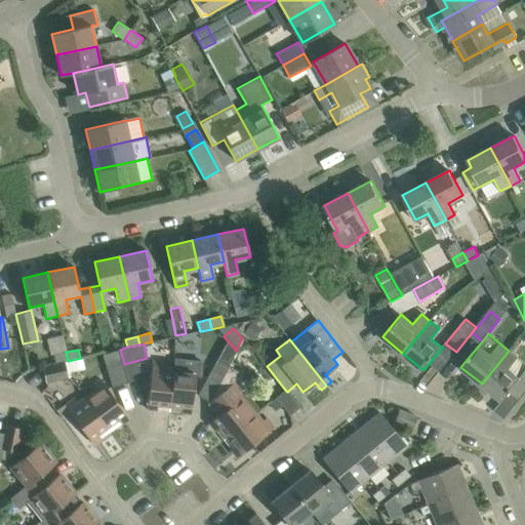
[(128,382),(124,364),(120,350),(103,355),(113,387),(128,382)]
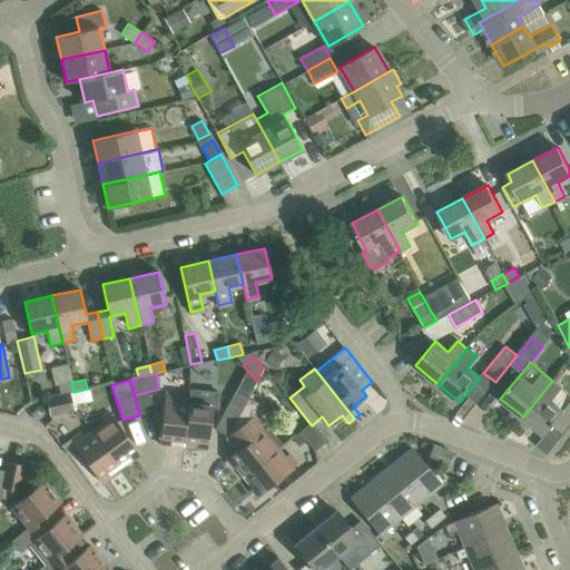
[(523,416),(546,435),(553,424),(564,434),(569,426),(569,402),(564,410),(552,400),(562,389),(552,381),(523,416)]
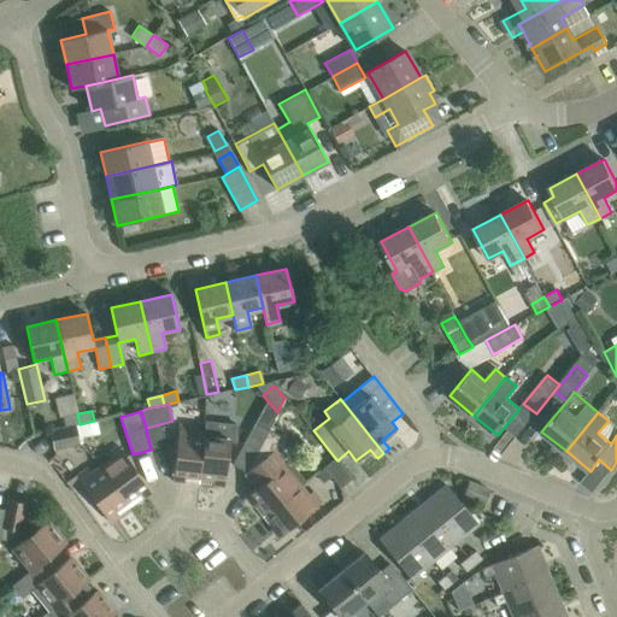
[(65,427),(76,424),(80,424),(77,413),(64,417),(65,427)]
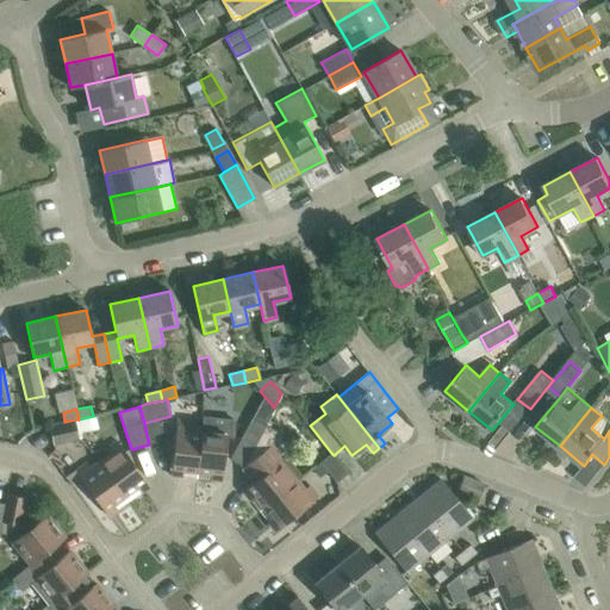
[(216,480),(217,479),(221,479),(221,480),(222,480),(226,436),(235,436),(236,419),(203,416),(201,428),(197,478),(216,480)]
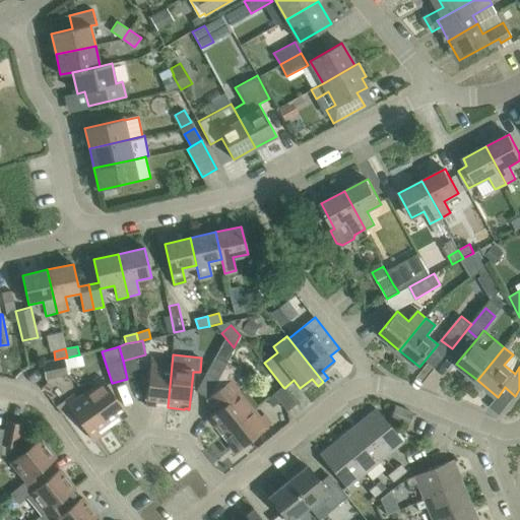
[(206,370),(218,376),(226,361),(215,354),(206,370)]
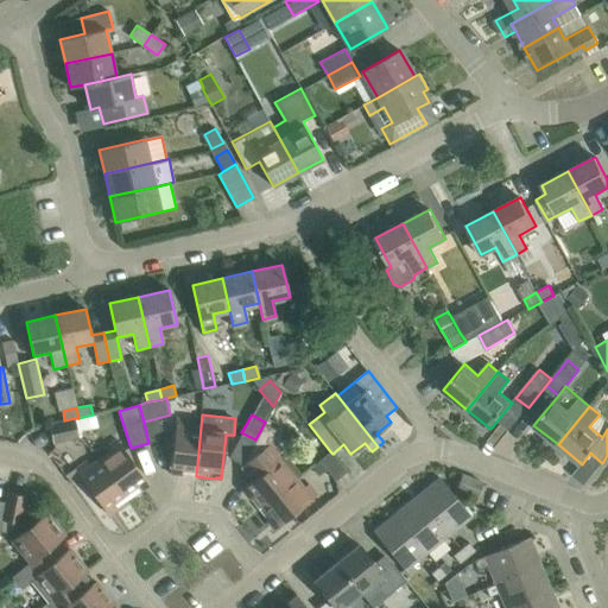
[(49,424),(54,443),(80,437),(75,418),(64,420),(49,424)]
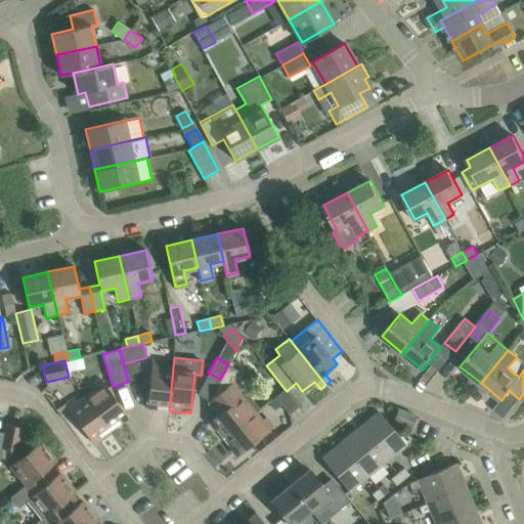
[(151,408),(169,410),(173,367),(164,366),(164,362),(153,361),(147,408),(148,408),(148,407),(153,407),(151,408)]
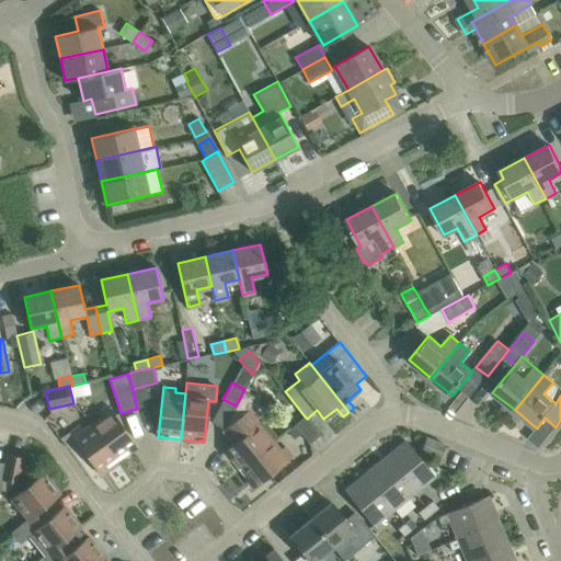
[(227,456),(238,470),(272,443),(265,434),(271,430),(263,420),(261,421),(250,407),(255,396),(244,389),(236,405),(221,431),(232,445),(224,451),(225,453),(226,453),(228,456),(227,456)]
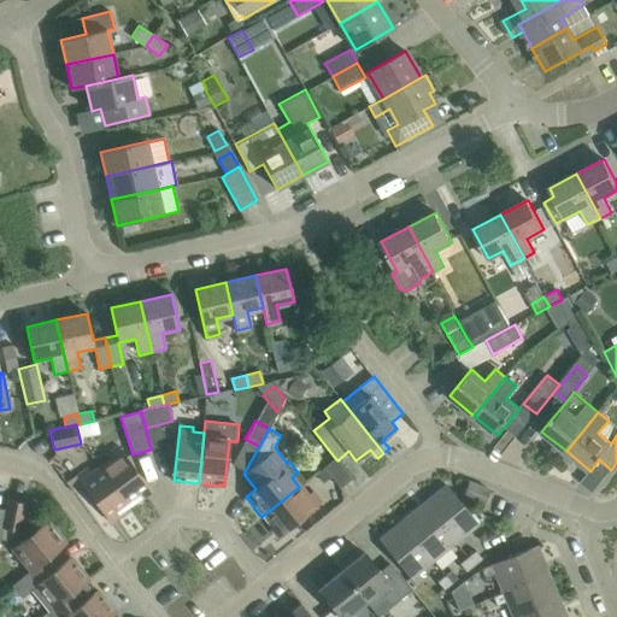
[(113,460),(103,468),(130,506),(147,494),(146,493),(150,491),(151,492),(152,491),(118,445),(107,453),(113,460)]
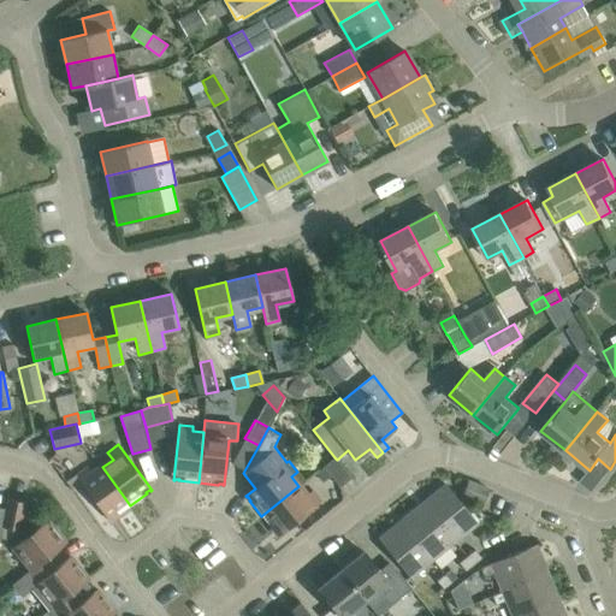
[(351,478),(337,460),(335,457),(324,467),(341,487),(351,478)]
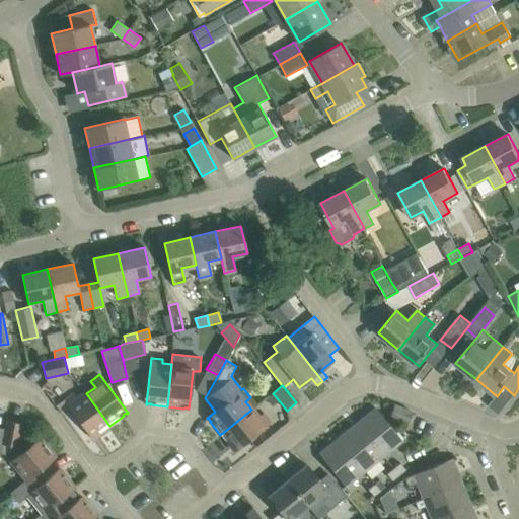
[(109,426),(86,393),(79,398),(75,393),(65,400),(92,439),(93,438),(92,437),(95,435),(96,436),(109,426)]
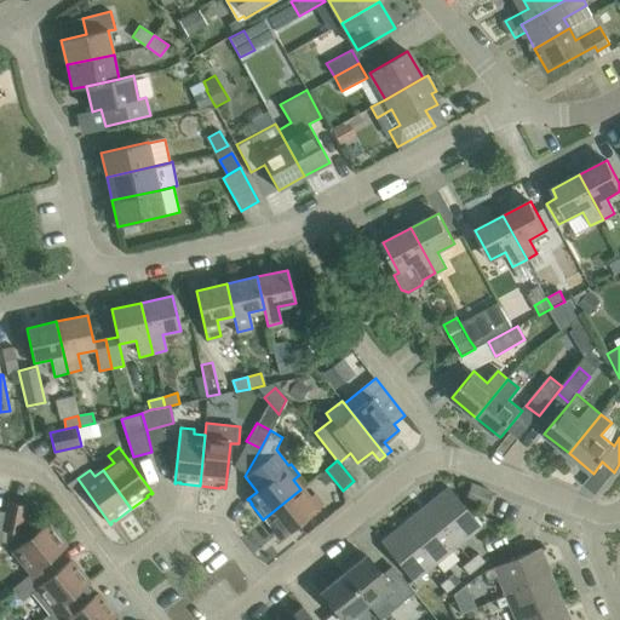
[(465,498),(487,506),(492,492),(470,483),(465,498)]
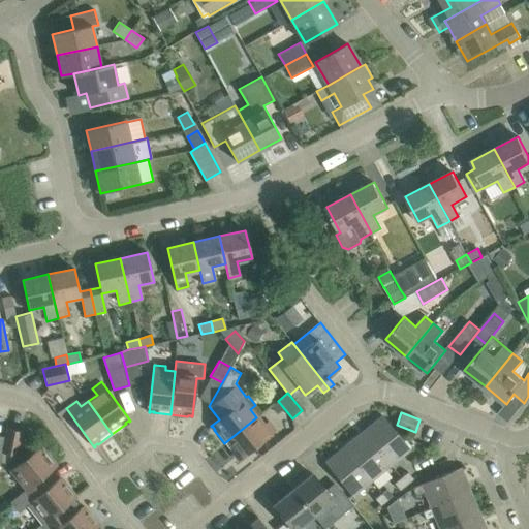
[(365,433),(391,464),(409,448),(383,416),(368,428),(370,430),(365,433)]
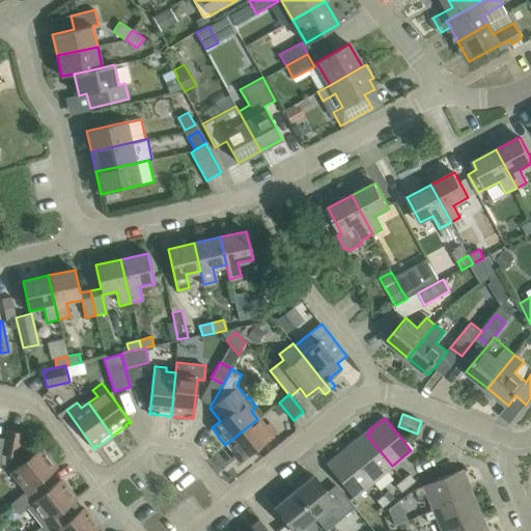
[(225,445),(236,458),(238,457),(240,460),(239,462),(240,463),(277,432),(269,422),(263,426),(257,419),(225,445)]
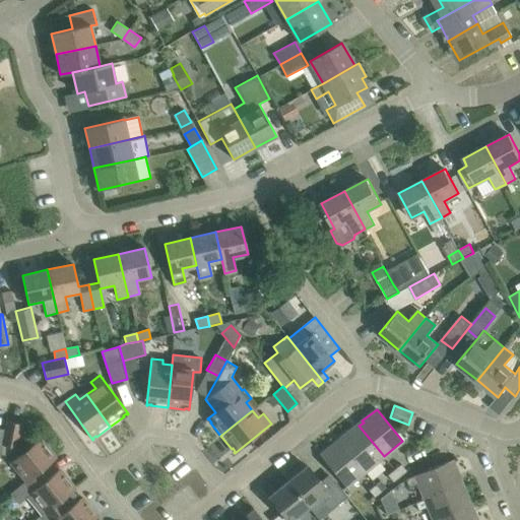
[(1,445),(18,448),(22,424),(6,420),(4,430),(1,445)]
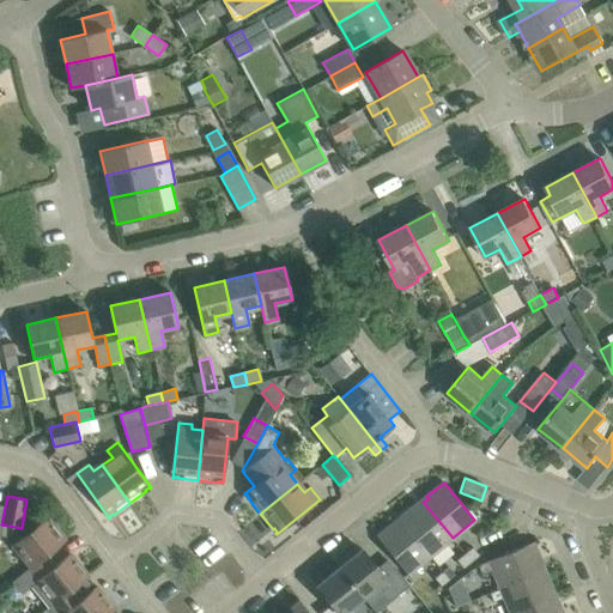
[(399,519),(401,521),(430,557),(453,538),(423,502),(418,507),(416,504),(399,519)]
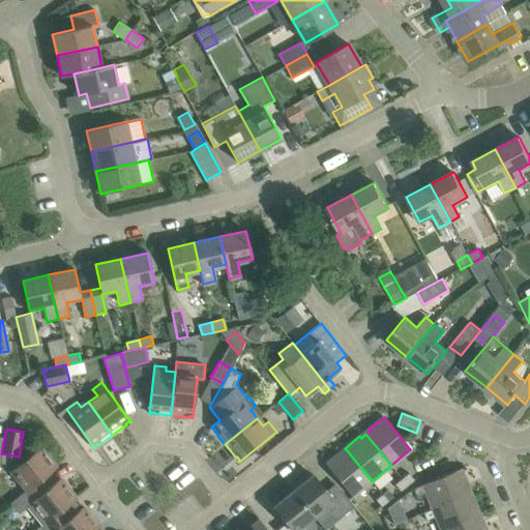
[(40,447),(12,470),(27,489),(38,480),(56,466),(40,447)]
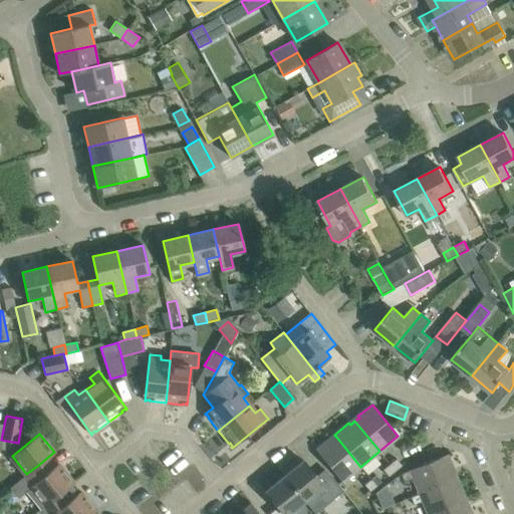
[(360,467),(336,437),(332,440),(330,438),(316,450),(342,481),(360,467)]
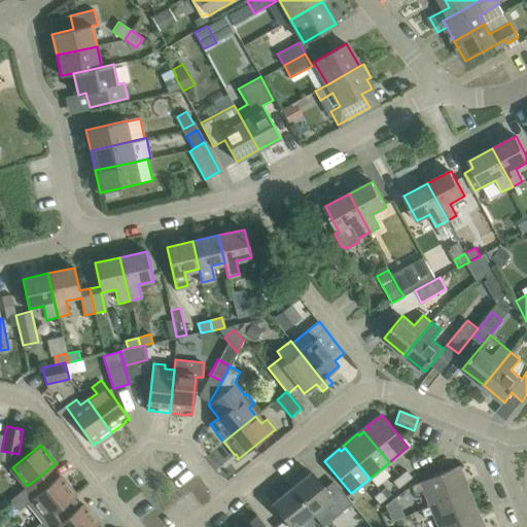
[(422,488),(429,504),(465,490),(462,483),(465,481),(458,465),(411,486),(414,492),(422,488)]
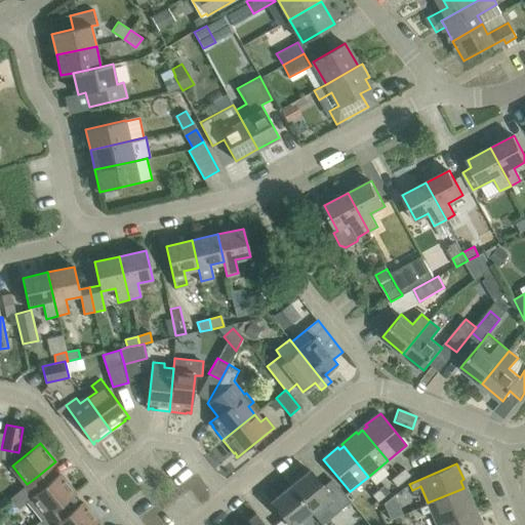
[(404,469),(398,474),(403,481),(410,476),(404,469)]
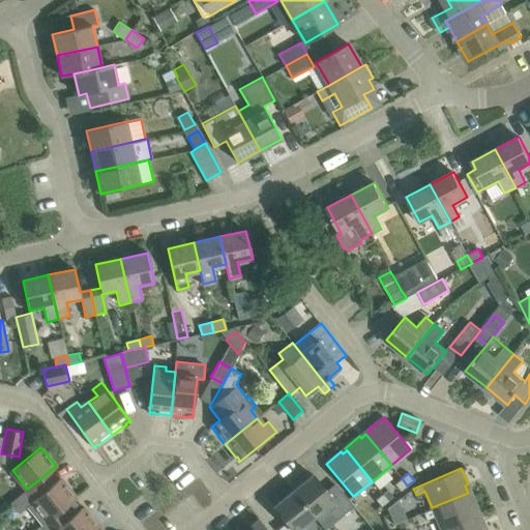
[(293,491),(314,516),(325,529),(353,505),(339,487),(329,494),(313,474),(293,491)]
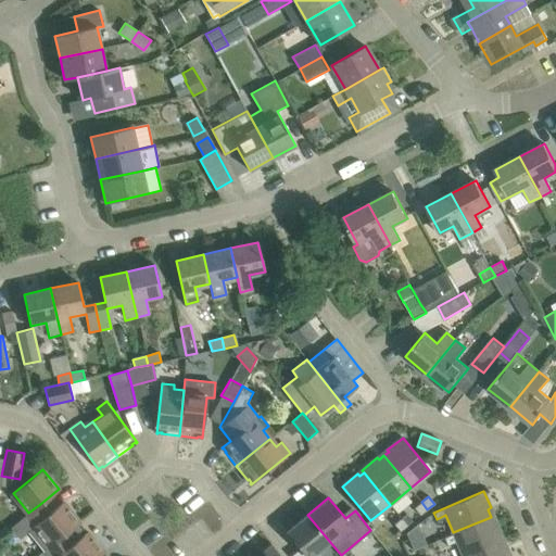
[(11,527),(21,538),(28,531),(43,550),(63,534),(64,534),(79,521),(63,502),(48,514),(40,504),(28,513),(11,527)]
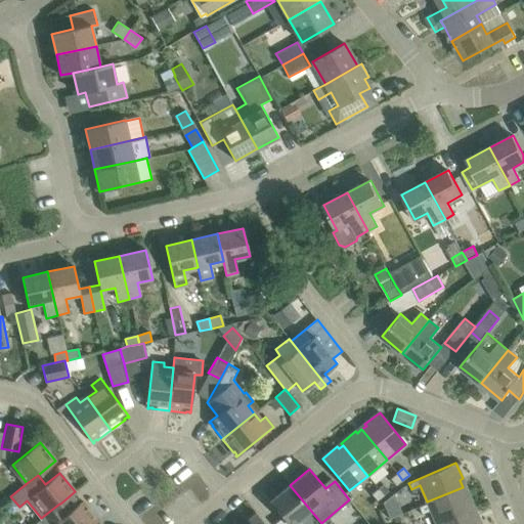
[(397,473),(390,478),(396,485),(402,480),(397,473)]
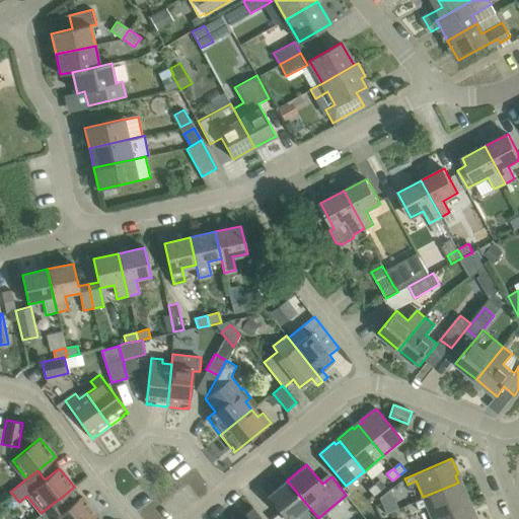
[(307,505),(287,480),(268,496),(284,515),(279,518),(299,518),(296,515),(307,505)]
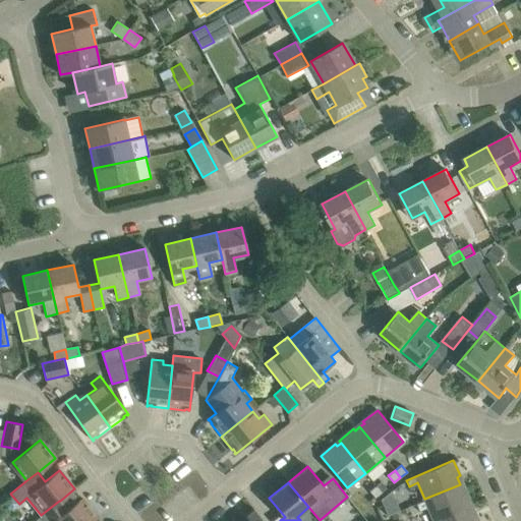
[(427,507),(432,520),(440,520),(470,509),(466,500),(469,499),(463,483),(460,484),(424,499),(416,503),(419,511),(427,507)]
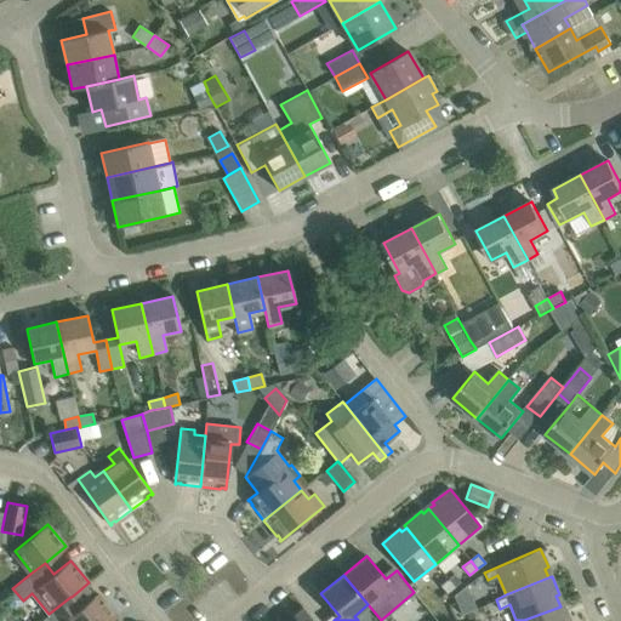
[(446,593),(455,587),(448,579),(440,585),(446,593)]
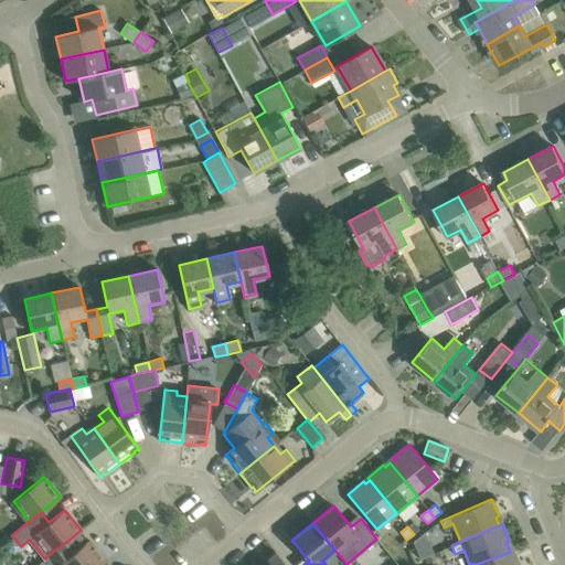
[(73,553),(65,543),(64,543),(44,558),(42,561),(36,564),(99,564),(106,561),(89,540),(73,553)]
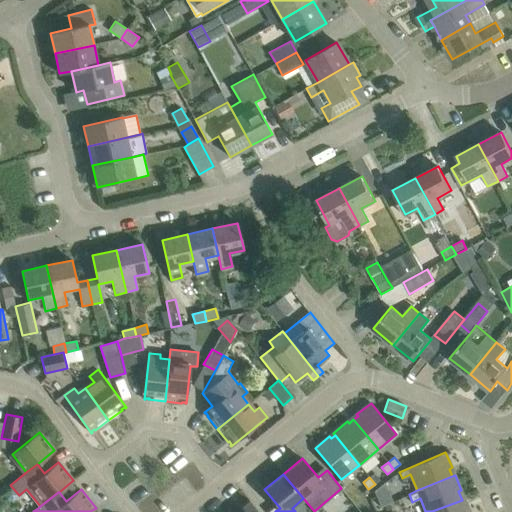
[(432,511),(470,511),(468,507),(465,508),(462,500),(432,511)]
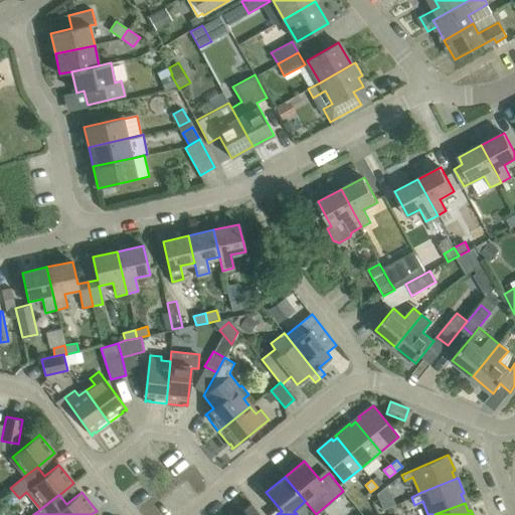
[(245,514),(261,514),(251,504),(246,508),(245,513),(246,514),(245,514)]
